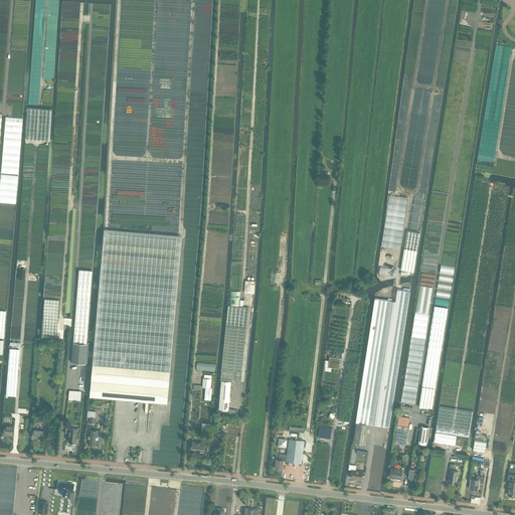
[(27,109),(25,139),(48,140),(50,110),(27,108),(27,109)]
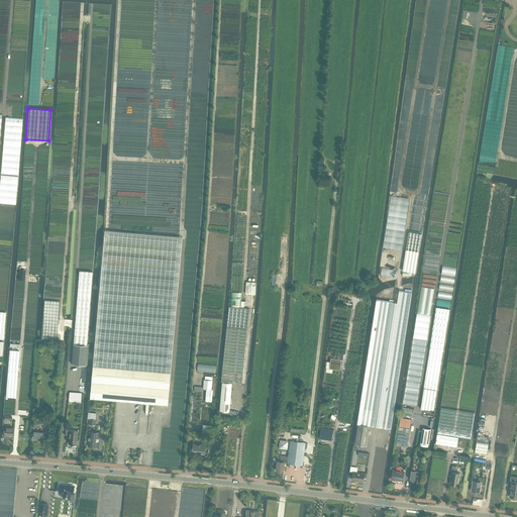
[(93,367),(90,398),(167,405),(170,373),(181,237),(108,231),(105,231),(104,231),(101,263),(93,367)]
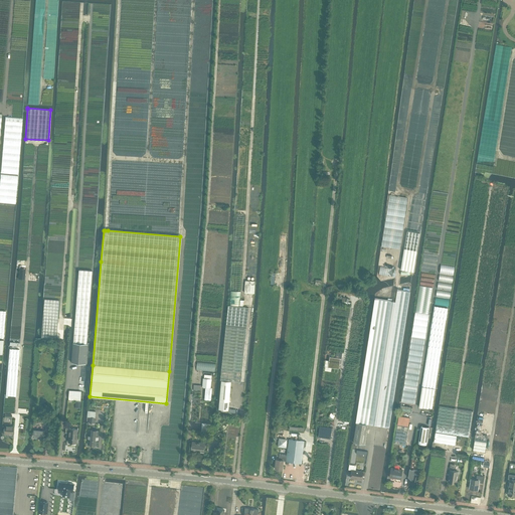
[(407,231),(401,270),(413,272),(419,233),(407,231)]
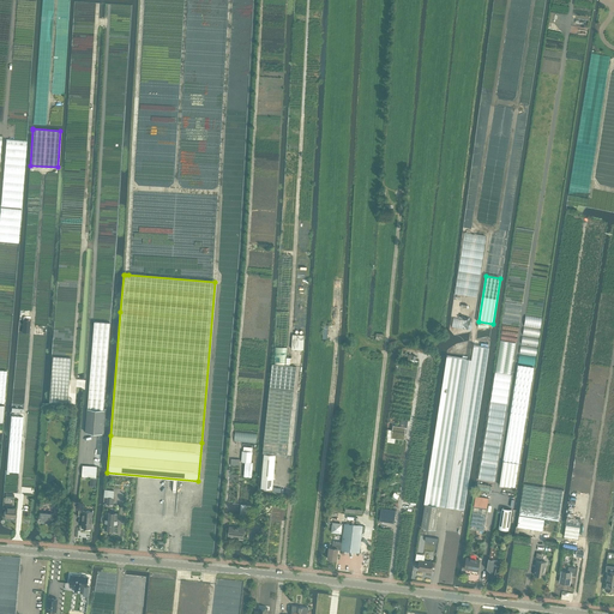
[(88,409),(85,433),(102,434),(104,410),(103,410),(110,323),(94,321),(88,409)]
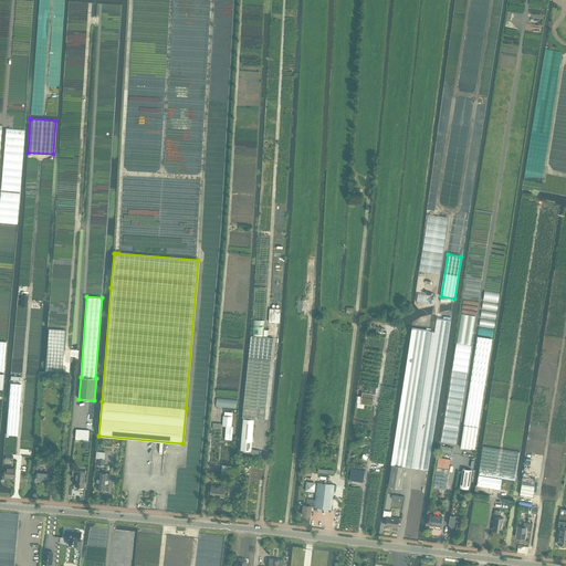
[(270,308),(269,322),(280,323),(280,308),(270,308)]
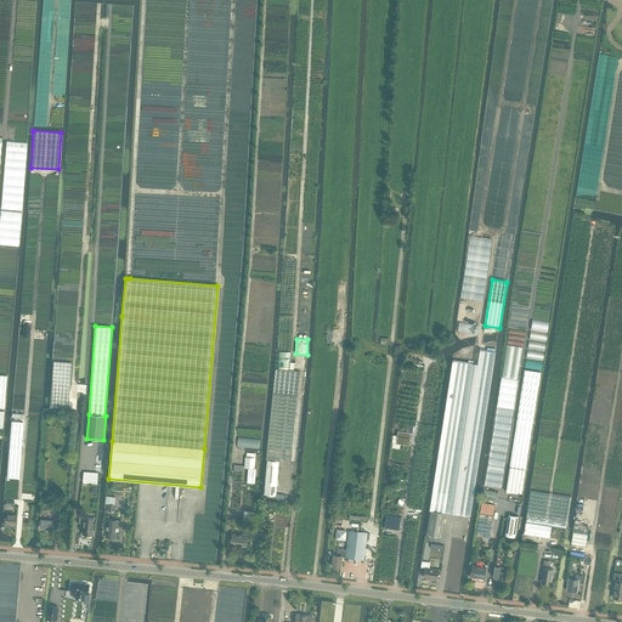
[(478,365),(453,361),(430,510),(470,516),(496,352),(480,350),(478,365)]
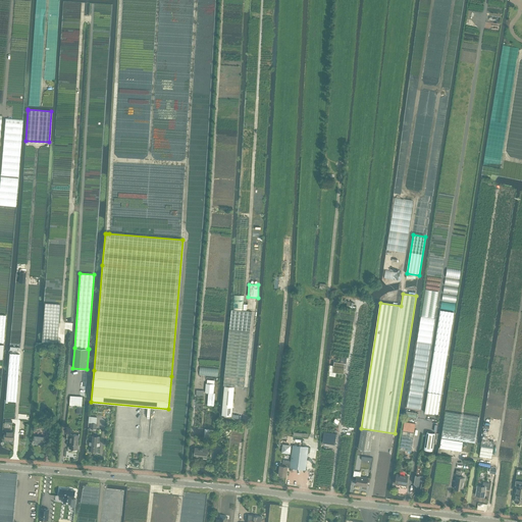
[(60,304),(45,303),(42,343),(57,344),(60,304)]
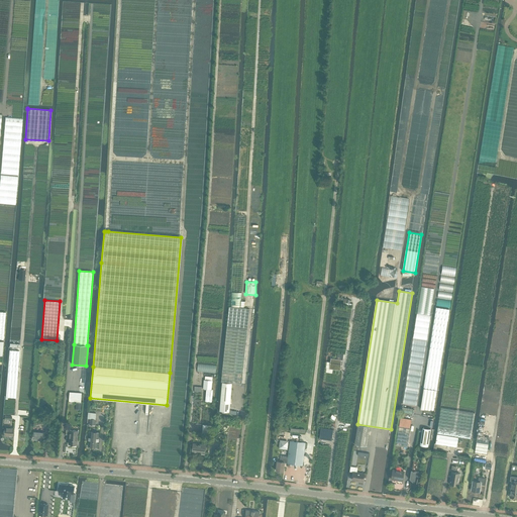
[(222,382),(219,411),(221,411),(229,412),(232,383),(241,384),(249,309),(240,308),(229,307),(221,382),(222,382)]
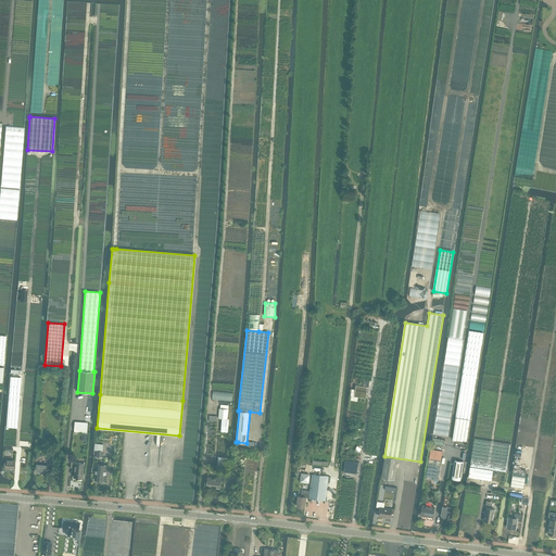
[(483,332),(469,330),(455,417),(469,419),(483,332)]
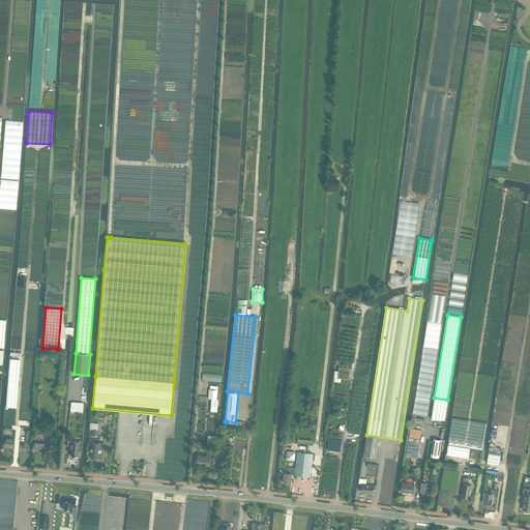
[(20,359),(9,358),(5,407),(16,408),(20,359)]
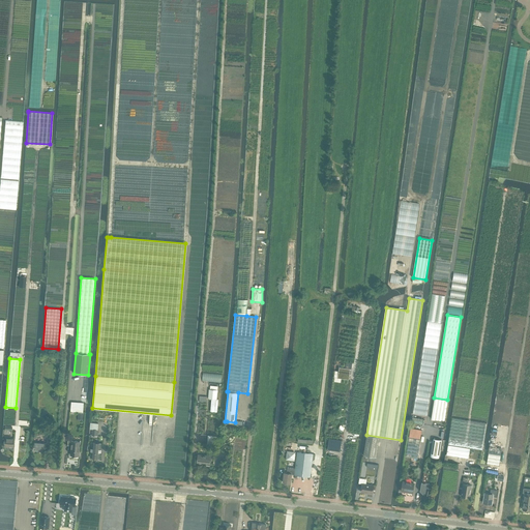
[(340,367),(337,378),(349,379),(350,369),(340,367)]
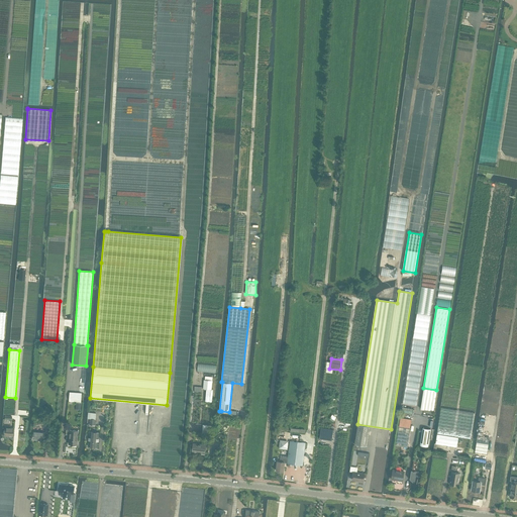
[(213,390),(211,390),(212,381),(204,380),(203,389),(206,389),(205,401),(212,402),(213,390)]
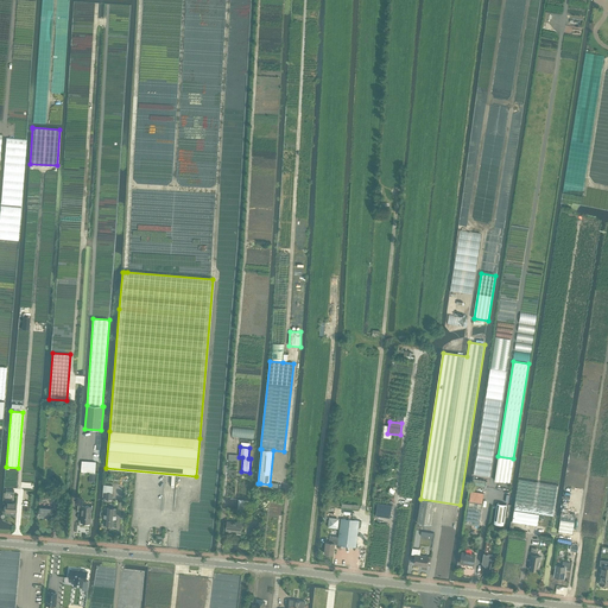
[(498,456),(494,481),(510,483),(513,458),(498,456)]
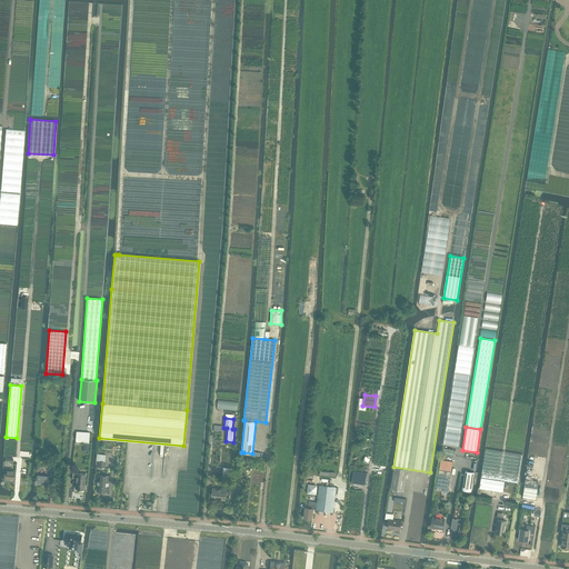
[(77,432),(76,441),(89,442),(90,432),(77,432)]
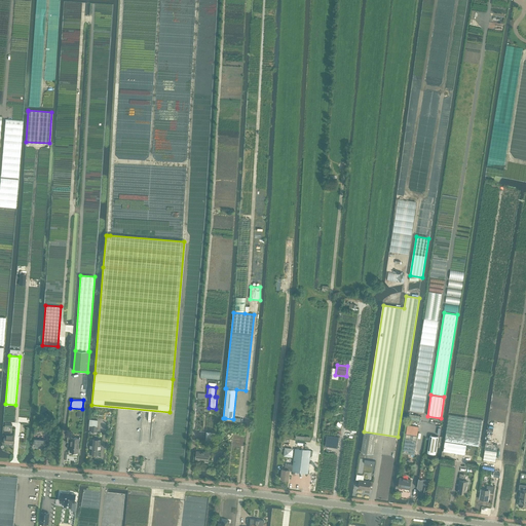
[(337,411),(333,412),(334,415),(339,413),(337,409),(342,408),(341,405),(336,407),(336,409),(337,411)]
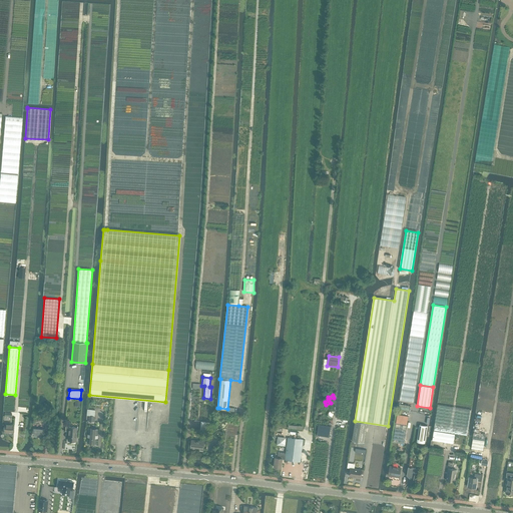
[(470,410),(438,404),(434,430),(454,433),(466,435),(470,410)]
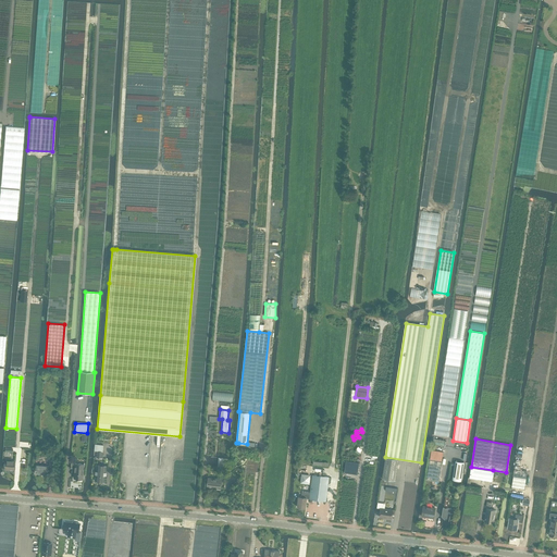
[(431,459),(442,460),(443,453),(432,450),(431,459)]
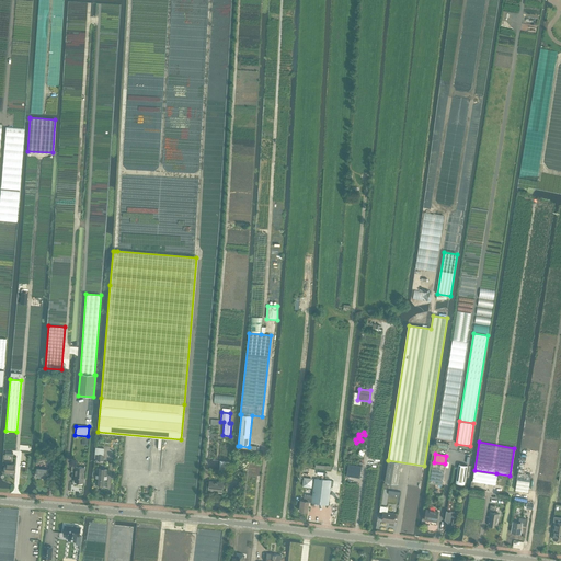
[(388,460),(385,482),(398,484),(401,462),(388,460)]
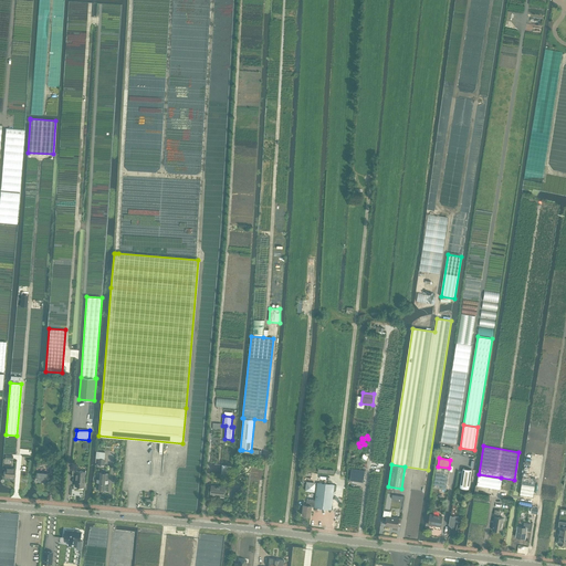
[(11,469),(11,467),(4,467),(4,477),(13,478),(14,469),(11,469)]
